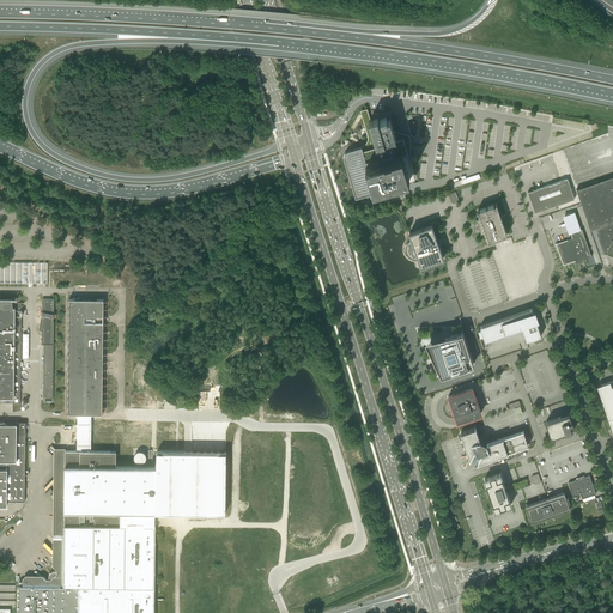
[(369,108),(363,110),(366,122),(374,120),(369,108)]
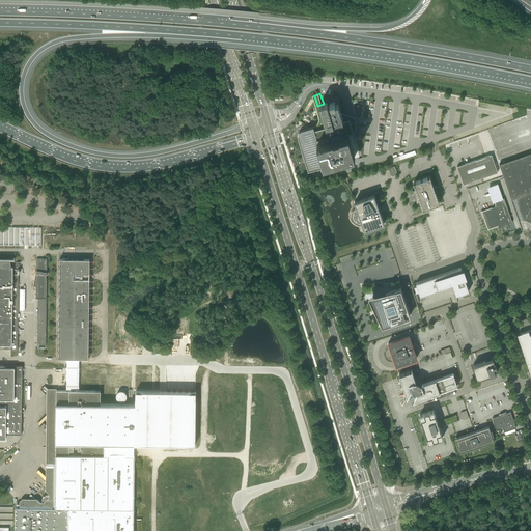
[(299,135),(299,136),(299,137),(299,138),(304,156),(308,170),(313,169),(315,168),(315,169),(319,167),(322,170),(324,170),(324,167),(323,166),(333,163),(335,163),(357,157),(354,144),(350,133),(348,133),(346,126),(345,120),(343,121),(340,111),(338,104),(335,105),(336,102),(328,104),(328,103),(322,105),(319,105),(325,121),(326,127),(314,130),(313,128),(302,131),(301,131),(301,132),(300,132),(300,133),(299,134),(299,135)]
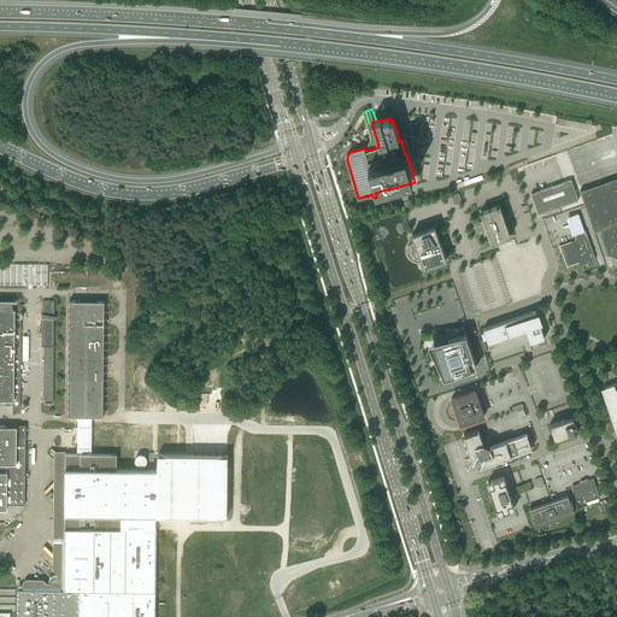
[(412,135),(395,129),(399,141),(401,140),(403,146),(405,154),(406,154),(411,168),(412,135)]
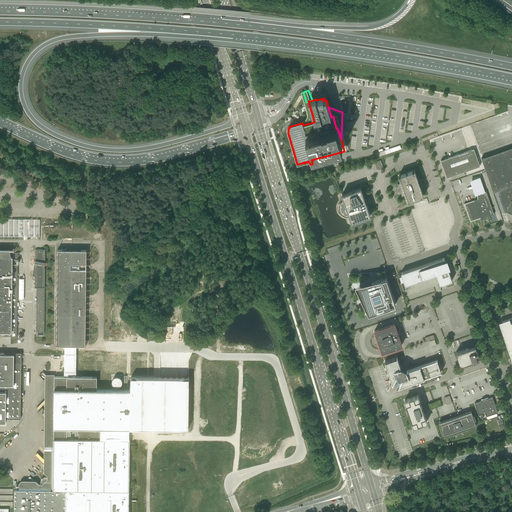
[(400,145),(377,153),(378,157),(402,149),(400,145)]
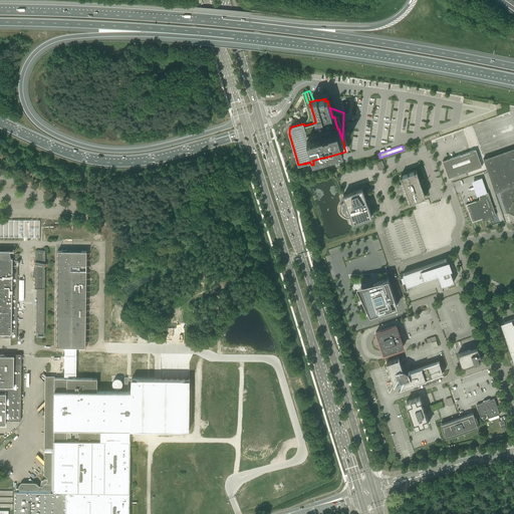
[(509,212),(513,214),(513,148),(493,156),(483,159),(495,193),(500,192),(502,197),(501,198),(506,213),(509,212)]
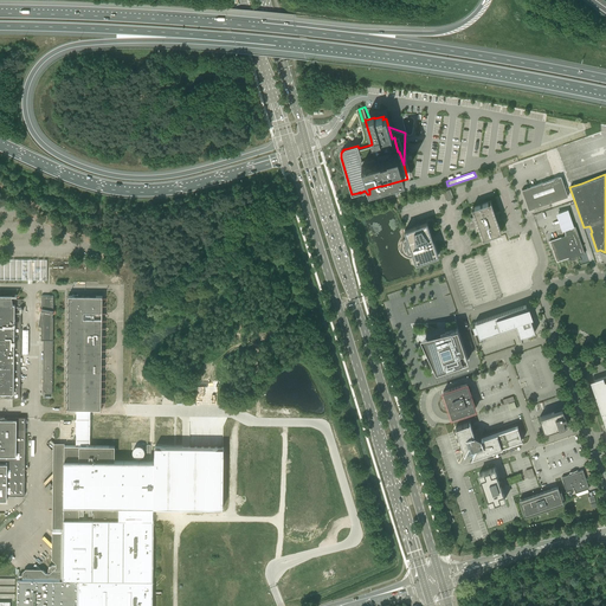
[(561,176),(522,189),(527,205),(533,202),(534,206),(537,207),(568,197),(561,176)]
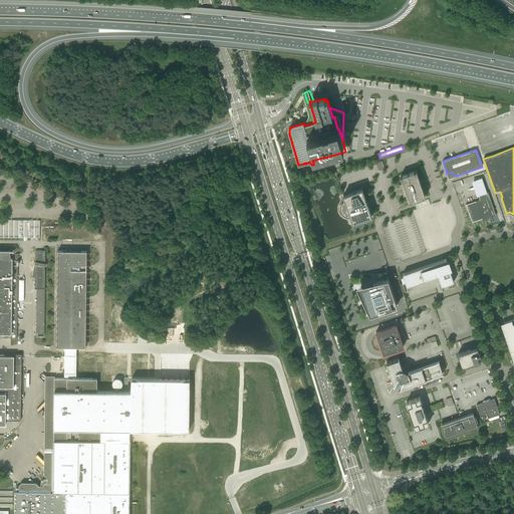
[(382,161),(376,163),(379,171),(384,169),(382,161)]
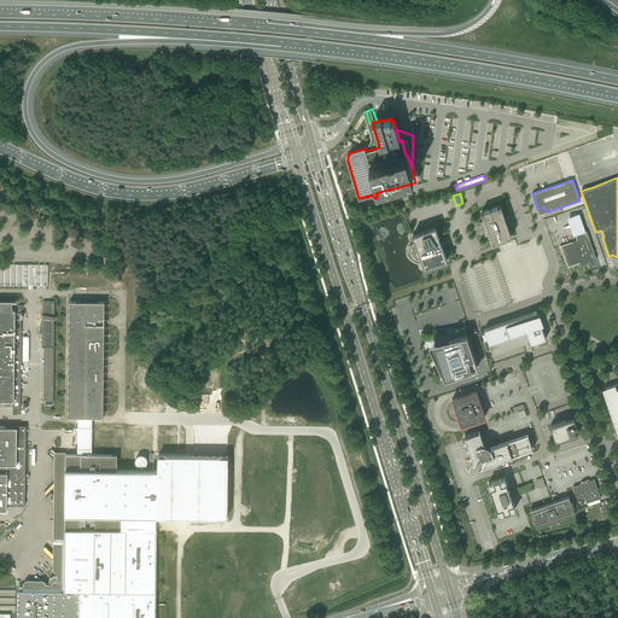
[(481,221),(479,221),(482,226),(482,227),(483,232),(484,232),(485,238),(485,237),(488,235),(489,235),(493,244),(511,237),(507,225),(512,223),(511,222),(508,217),(509,217),(508,216),(505,219),(500,205),(482,213),(484,221),(481,222),(481,221)]
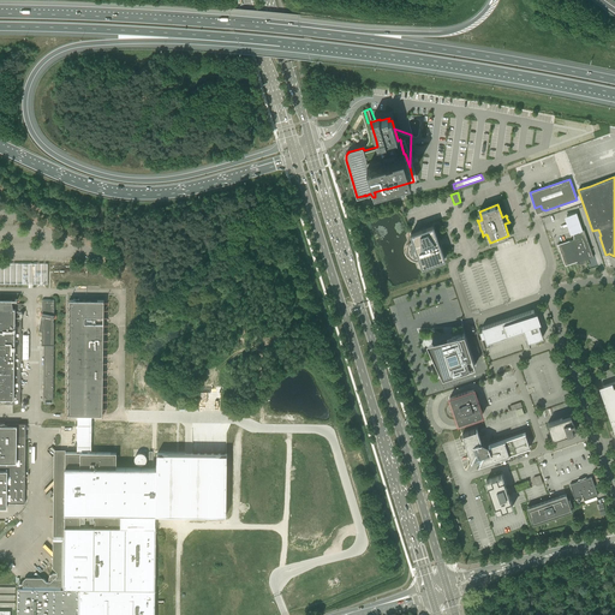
[(557,244),(565,266),(578,262),(579,263),(580,263),(581,263),(584,263),(584,261),(593,257),(584,230),(583,230),(577,213),(567,216),(573,234),(573,233),(574,239),(557,244)]
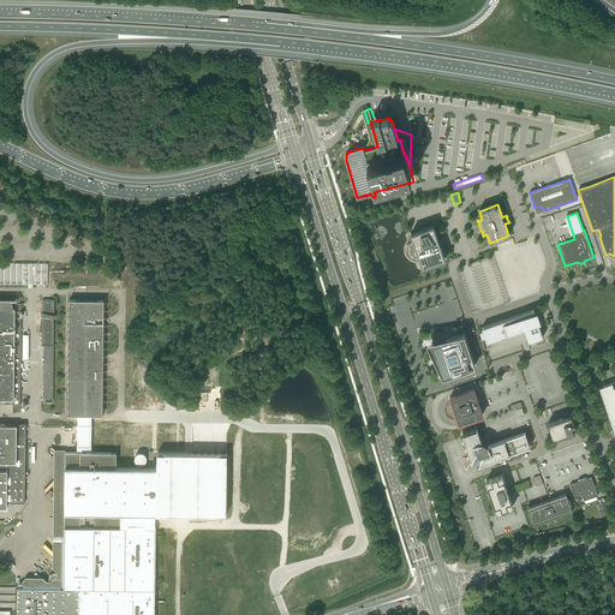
[(415,258),(416,258),(417,258),(419,258),(422,268),(445,260),(440,245),(443,244),(442,239),(439,240),(434,226),(411,233),(413,243),(412,244),(411,245),(410,246),(410,248),(410,249),(408,250),(410,251),(410,252),(410,254),(410,255),(411,255),(411,256),(412,256),(412,257),(413,257),(415,258)]
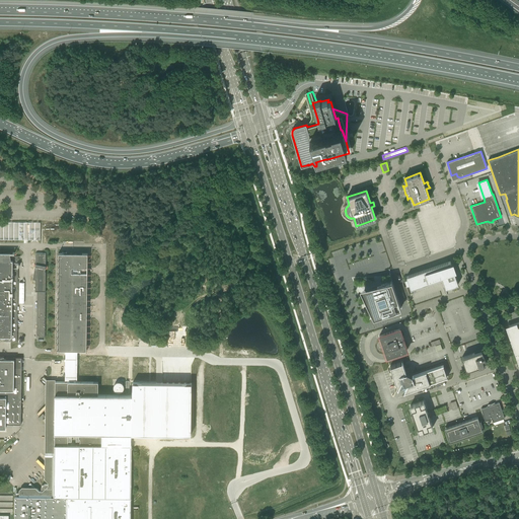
[(0,239),(32,240),(40,240),(40,222),(0,221),(0,239)]
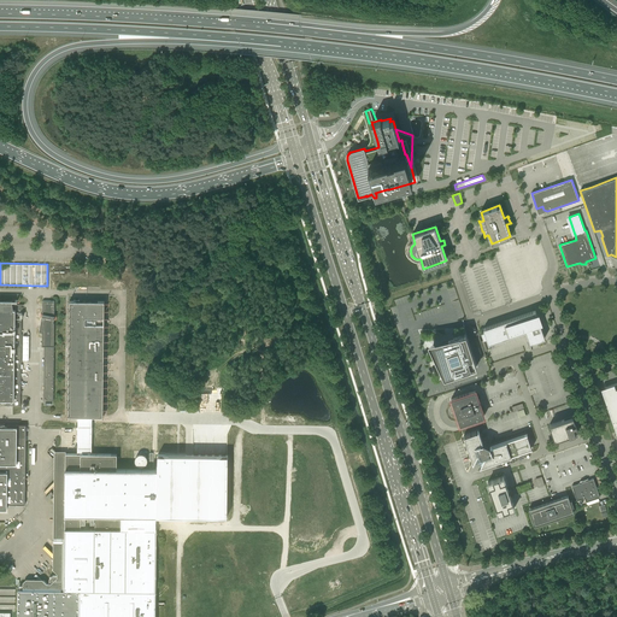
[(0,404),(13,405),(21,405),(21,397),(22,318),(18,318),(15,318),(15,310),(13,310),(13,305),(12,300),(0,300),(0,404)]
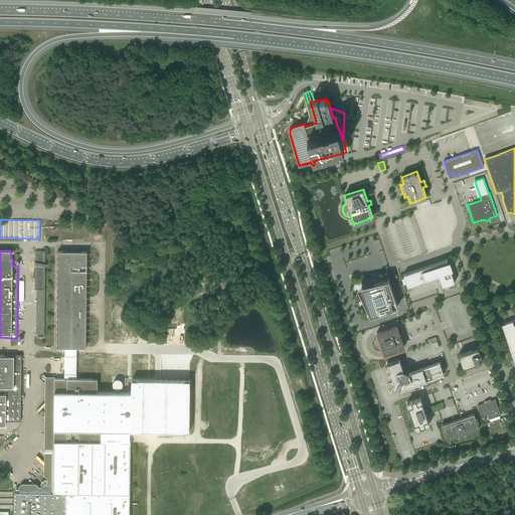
[(45,251),(36,250),(35,250),(35,264),(32,277),(35,278),(35,289),(37,289),(36,335),(44,335),(45,289),(45,270),(44,270),(45,267),(45,251)]
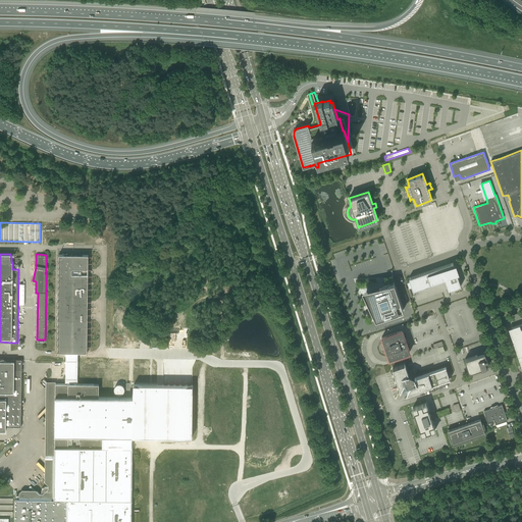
[(88,352),(88,322),(89,256),(58,255),(57,352),(66,352),(77,352),(88,352)]
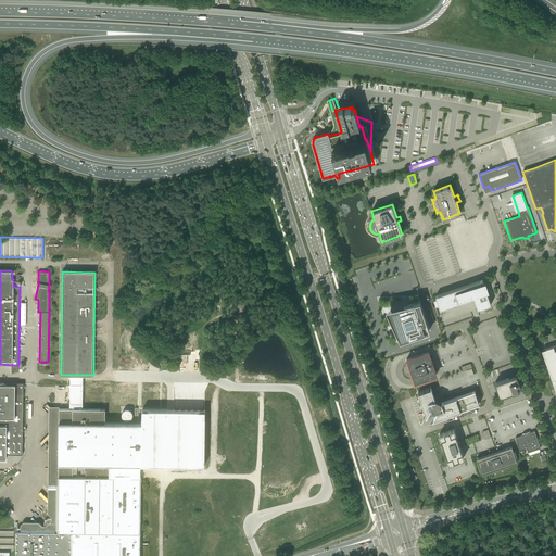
[(437,299),(433,299),(436,305),(438,304),(440,310),(474,299),(476,306),(478,310),(481,308),(491,305),(487,292),(489,291),(485,281),(483,282),(482,280),(480,280),(436,297),(437,299)]
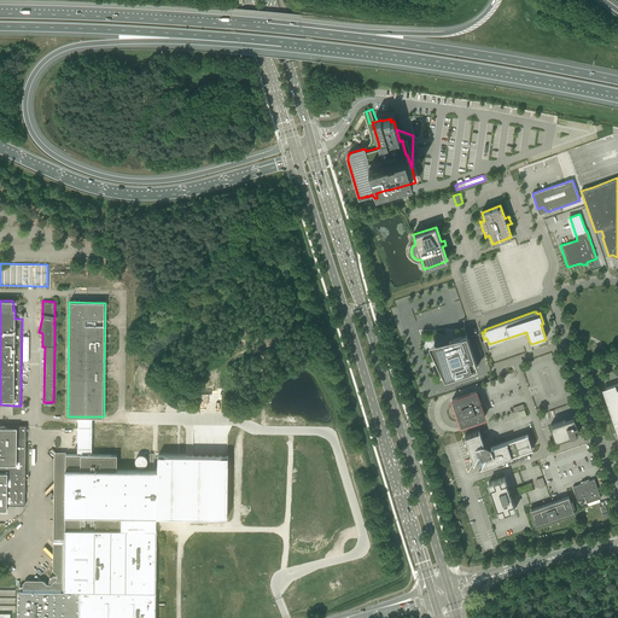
[(466,336),(459,338),(430,345),(433,354),(445,379),(478,368),(466,336)]
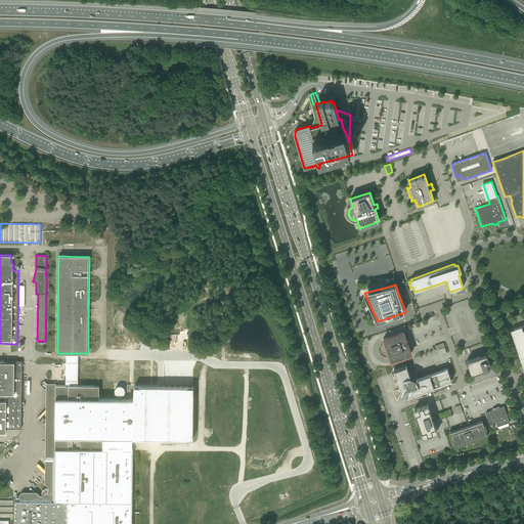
[(405,287),(403,287),(408,304),(411,303),(412,302),(407,286),(405,287)]
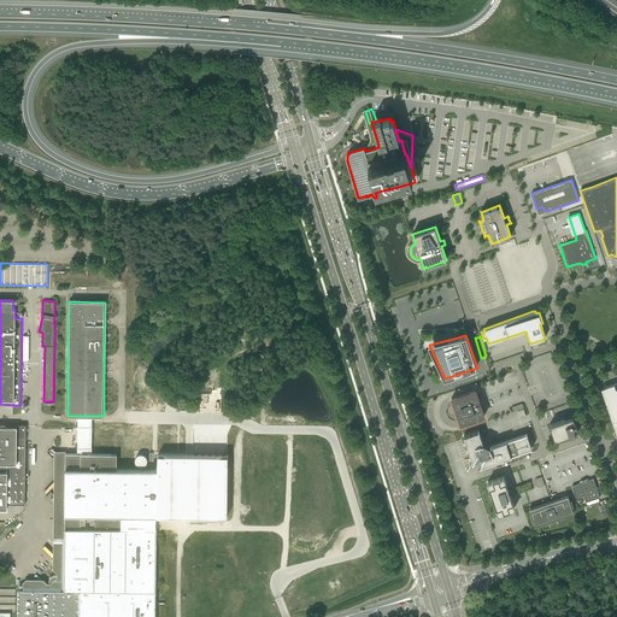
[(616,382),(601,389),(616,434),(616,382)]
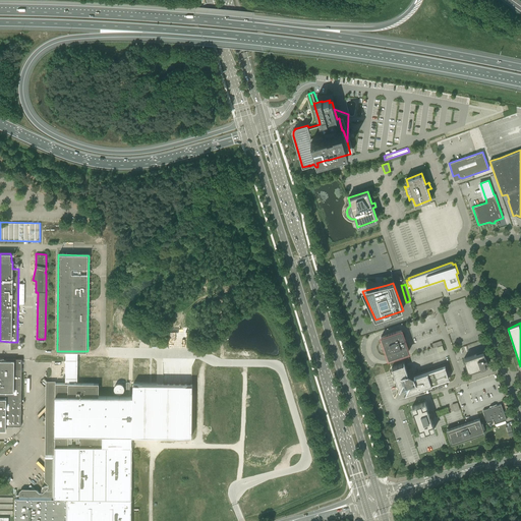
[(401,330),(381,337),(389,359),(409,352),(401,330)]
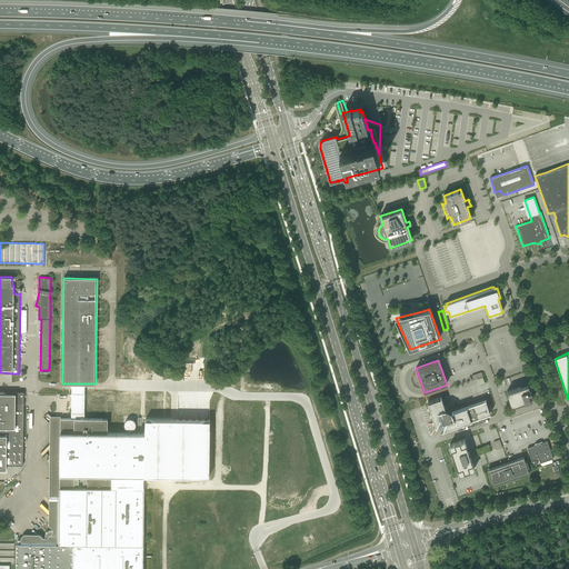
[(478,378),(480,385),(486,382),(482,372),(472,375),(473,379),(478,378)]
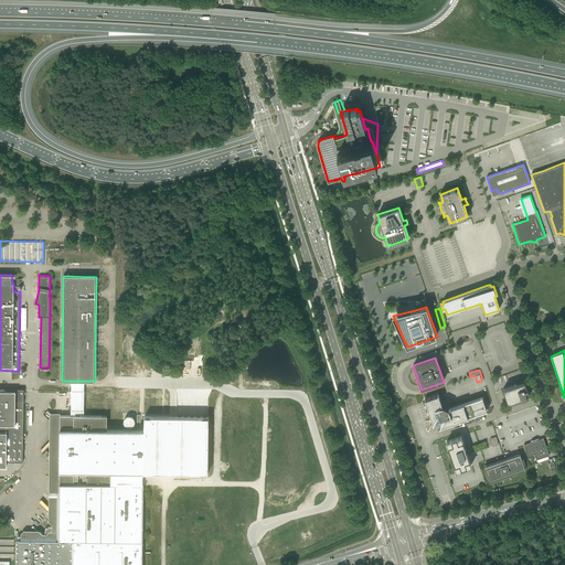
[(84,381),(72,381),(72,415),(84,416),(84,381)]
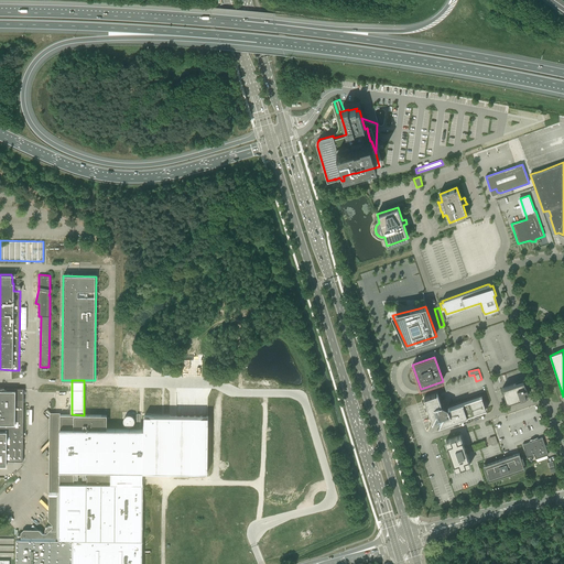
[(529,396),(527,389),(523,381),(516,384),(516,383),(502,389),(507,402),(529,396)]
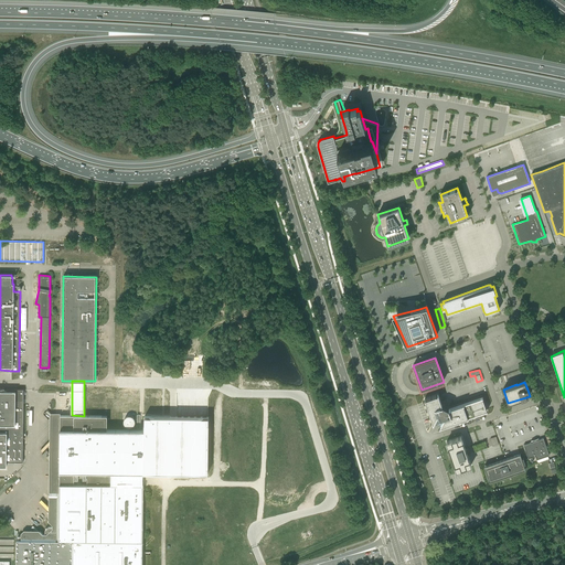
[(23,461),(23,446),(23,400),(23,390),(16,388),(16,391),(0,390),(0,466),(7,466),(7,462),(7,461),(23,461)]
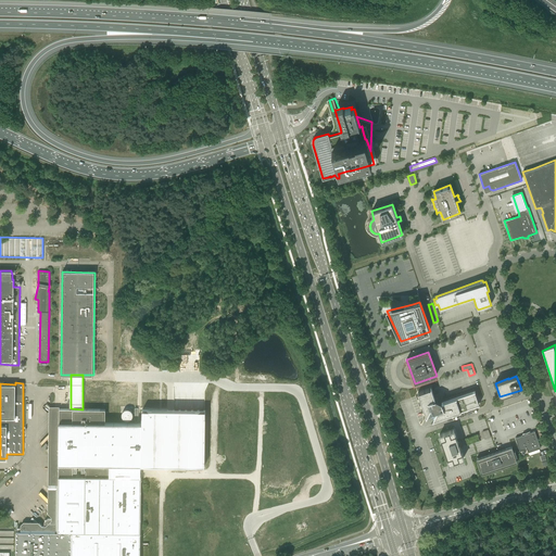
[(89,396),(103,396),(103,389),(90,388),(89,396)]
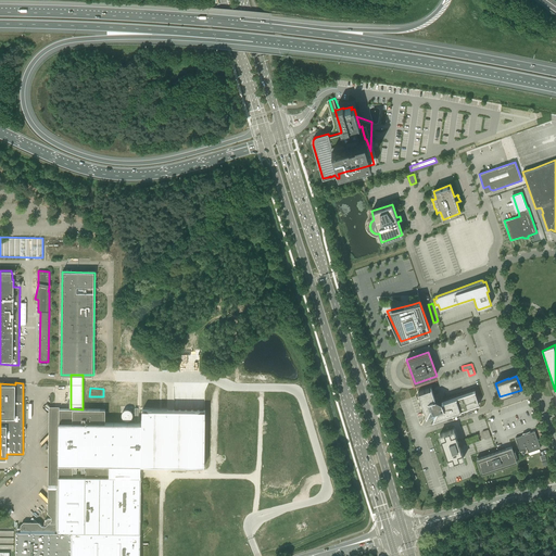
[(431,388),(418,393),(427,417),(428,415),(429,419),(433,418),(432,420),(479,404),(479,402),(477,396),(475,391),(442,402),(441,402),(436,399),(434,399),(433,395),(431,388)]
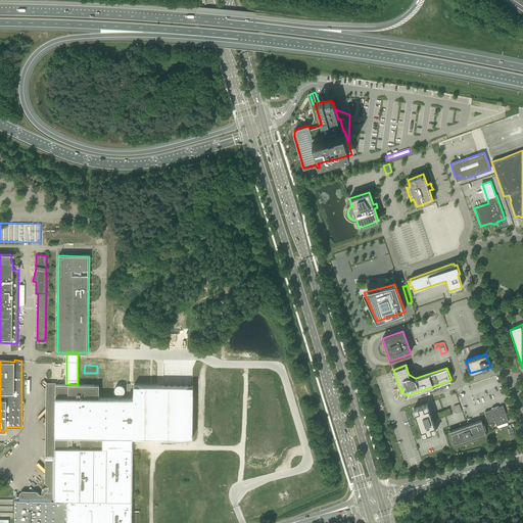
[(37,492),(36,491),(22,490),(19,493),(19,494),(19,501),(15,501),(14,522),(132,522),(132,502),(133,449),(133,437),(133,398),(99,397),(99,385),(78,385),(66,384),(55,384),(55,383),(46,383),(45,482),(46,483),(48,486),(48,488),(45,488),(42,490),(42,494),(40,494),(37,492)]
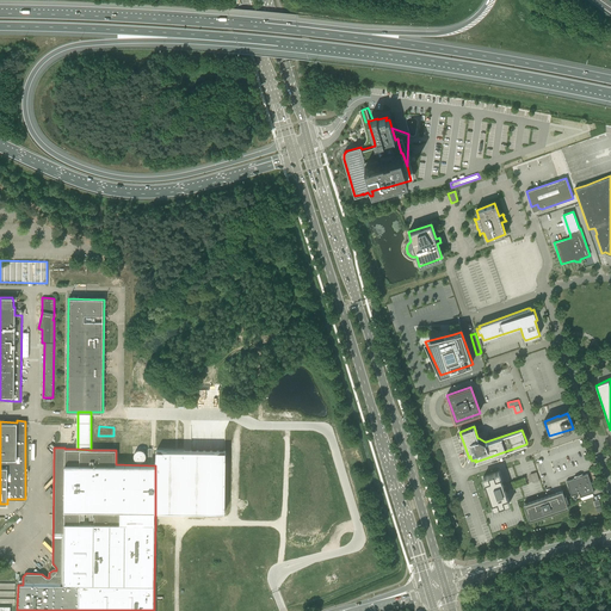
[(155,450),(155,466),(155,511),(227,511),(227,450),(155,450)]
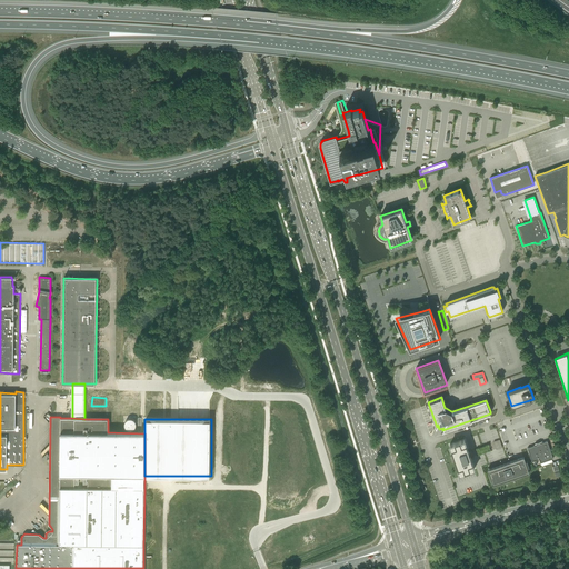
[(465,440),(449,445),(459,473),(475,469),(470,456),(471,456),(470,452),(469,452),(465,440)]
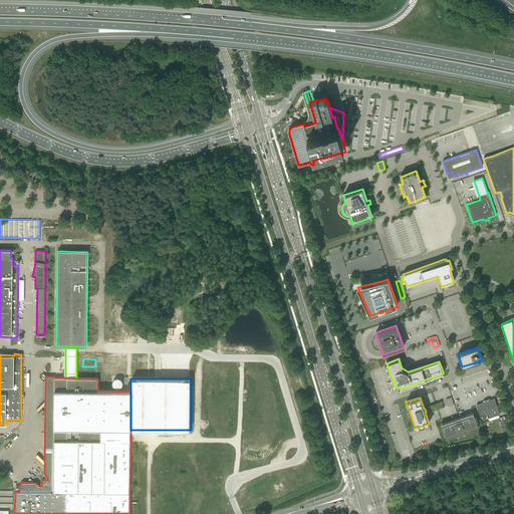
[(485,402),(477,405),(481,417),(487,415),(488,418),(489,420),(489,421),(499,418),(498,415),(500,414),(494,399),(489,401),(488,400),(485,401),(485,402)]
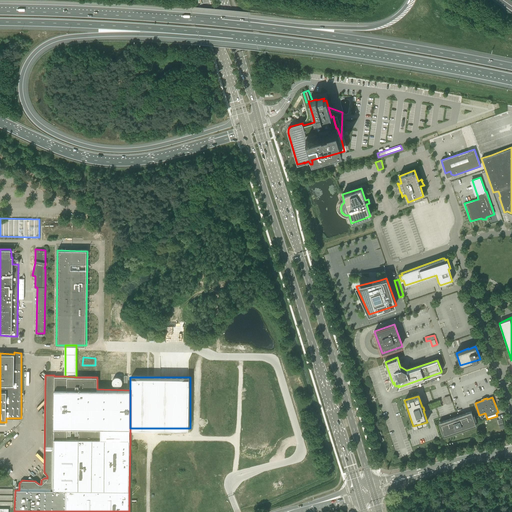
[(466,415),(441,424),(444,434),(474,424),(470,412),(466,413),(466,415)]
